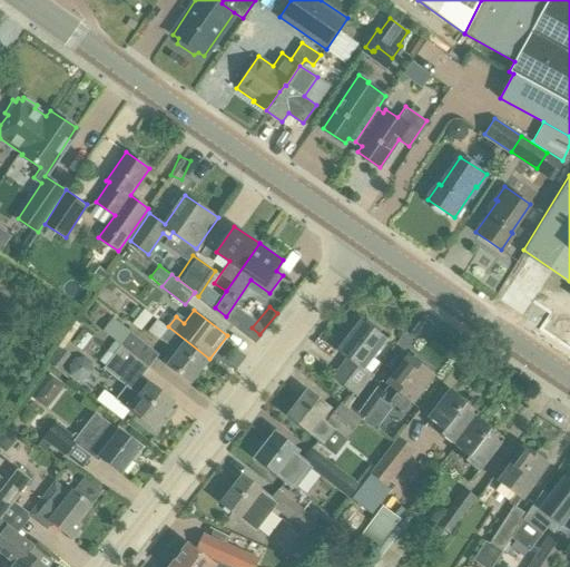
[(385,339),(380,333),(382,330),(370,320),(366,323),(363,321),(338,351),(349,359),(334,377),(357,396),(372,375),(363,368),(385,339)]
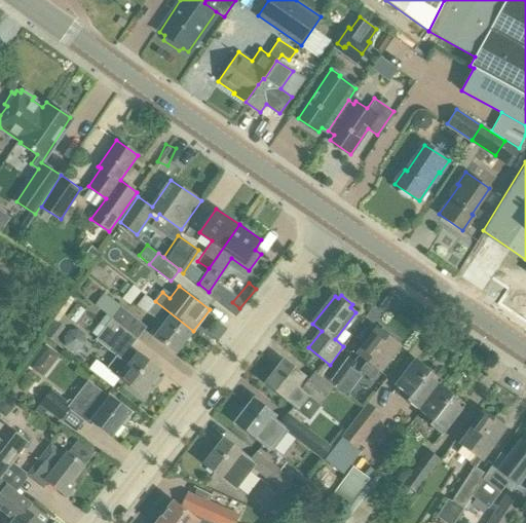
[(155,301),(147,310),(159,321),(151,332),(177,352),(193,331),(155,301)]
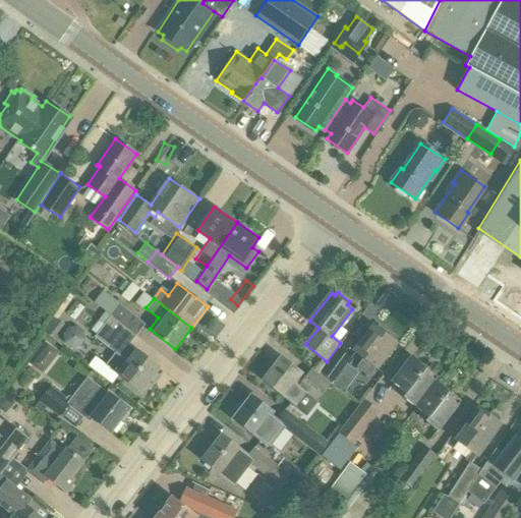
[(120,303),(112,313),(137,333),(146,323),(120,303)]
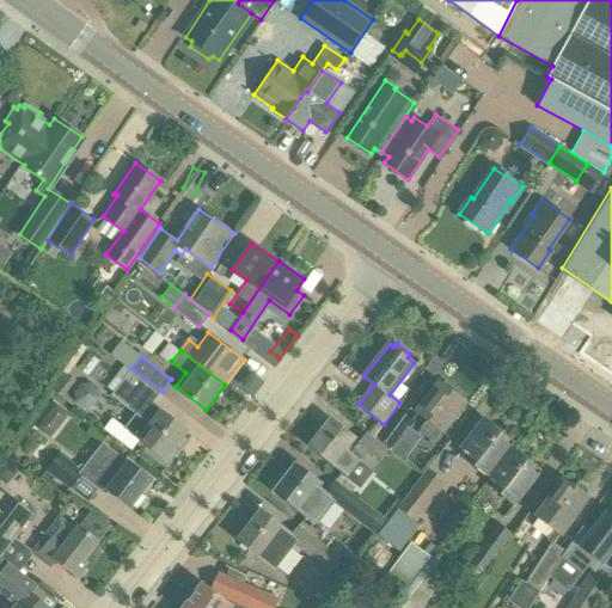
[(132,368),(111,393),(135,412),(124,428),(165,459),(183,436),(184,437),(188,431),(160,410),(151,404),(161,391),(132,368)]
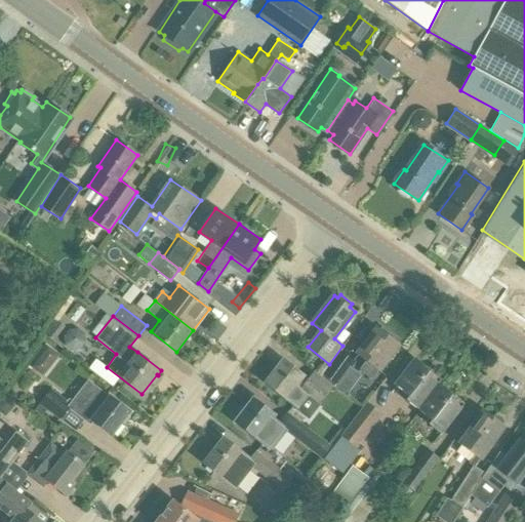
[(56,317),(44,333),(53,340),(66,324),(56,317)]
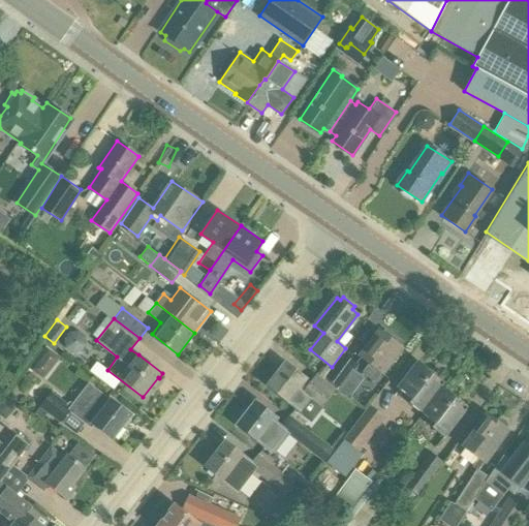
[(70,331),(65,337),(66,345),(72,350),(81,349),(86,343),(85,335),(79,330),(70,331)]
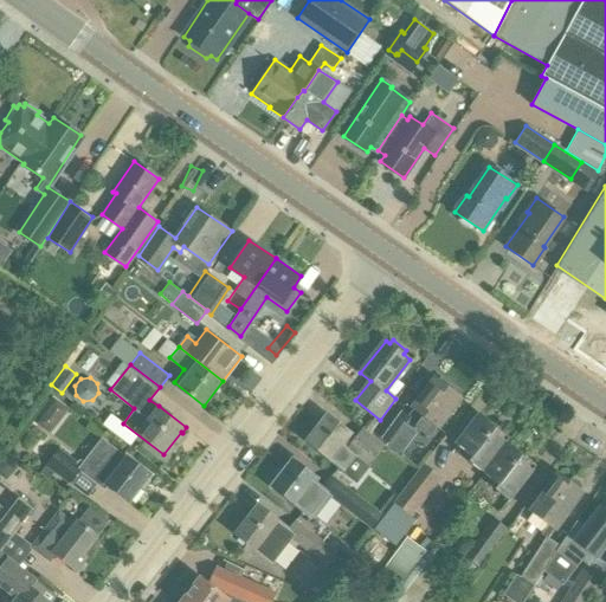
[(436,379),(413,407),(423,415),(416,425),(430,437),(461,397),(452,392),(455,388),(442,377),(438,381),(436,379)]
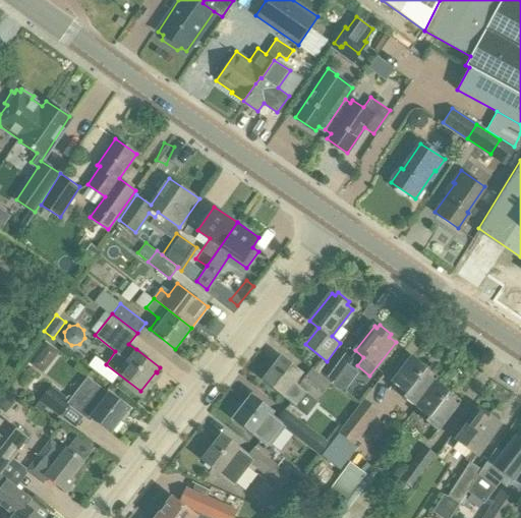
[(40,352),(51,360),(59,350),(48,341),(40,352)]
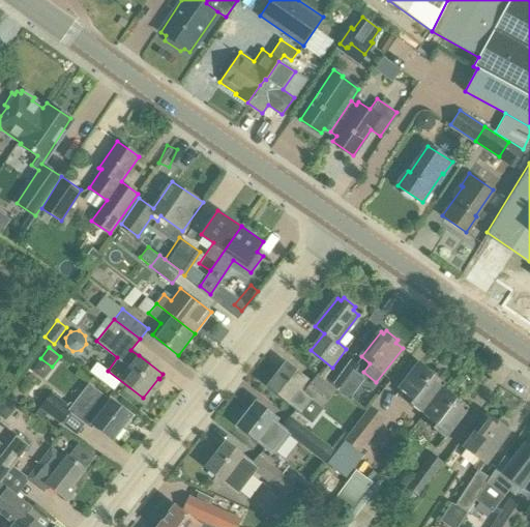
[(333,368),(327,376),(337,385),(354,363),(343,354),(347,349),(346,349),(332,368),(333,368)]
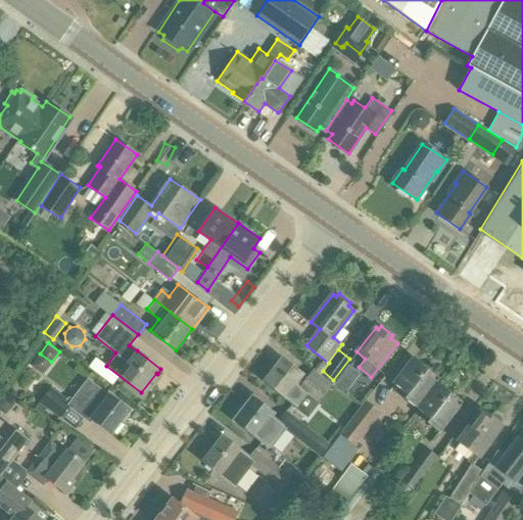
[(283,358),(265,381),(297,407),(307,392),(318,402),(331,384),(314,370),(306,379),(301,375),(303,374),(283,358)]
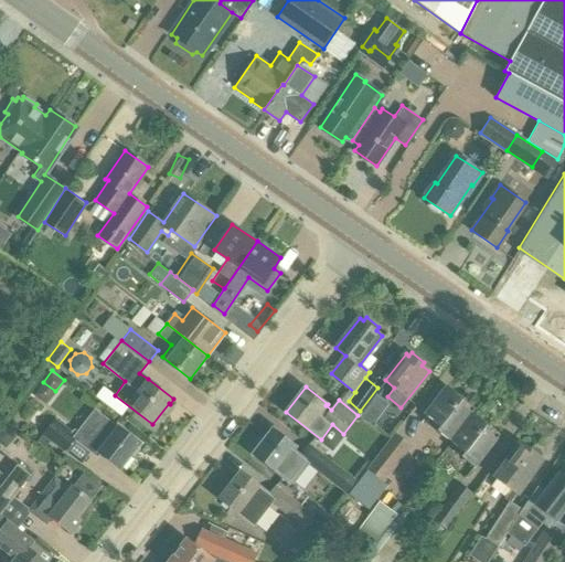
[(448,386),(426,413),(441,425),(438,431),(451,441),(472,413),(460,403),(464,399),(448,386)]
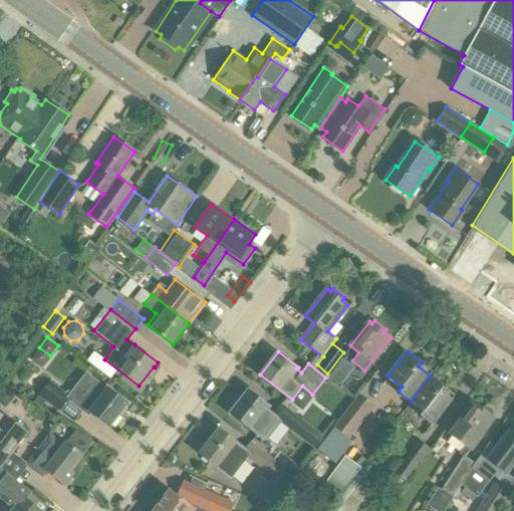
[(50,379),(39,394),(59,409),(67,398),(88,414),(90,411),(109,425),(126,403),(86,370),(68,395),(50,379)]
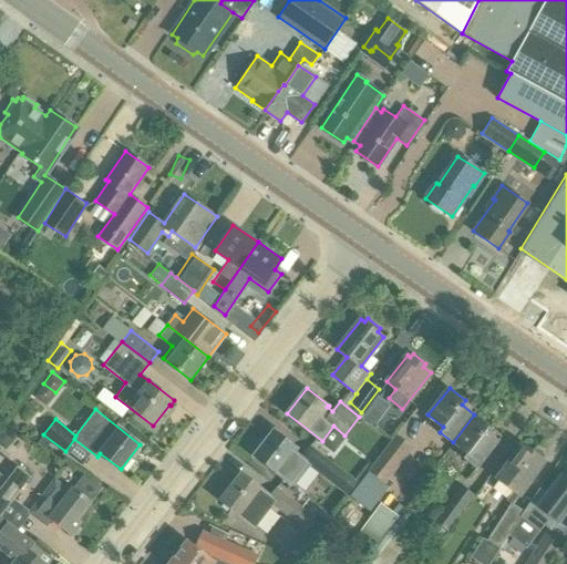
[(474,414),(453,442),(467,453),(464,458),(477,469),(498,440),(487,431),(490,427),(474,414)]
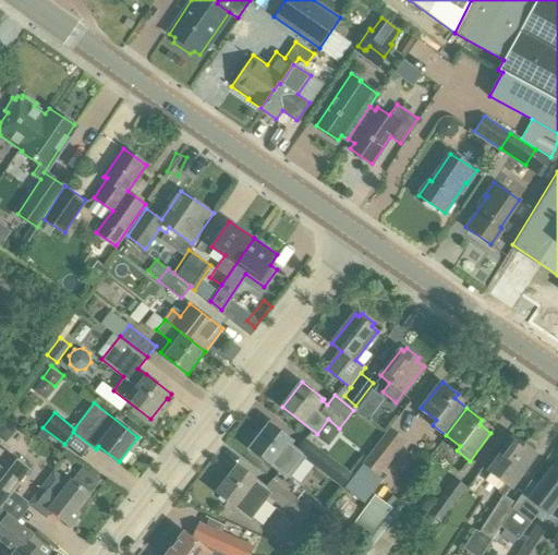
[(255,433),(250,441),(250,444),(252,446),(251,448),(286,475),(302,455),(342,485),(352,473),(305,437),(295,449),(290,445),(292,442),(269,424),(261,435),(258,433),(255,433)]
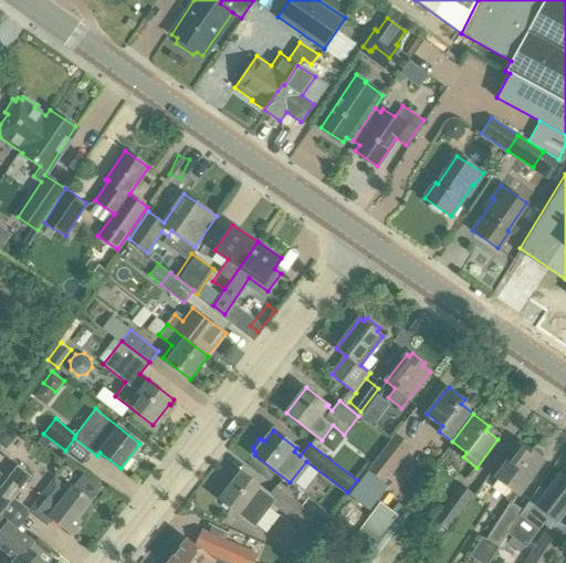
[(398,434),(350,493),(369,509),(389,483),(386,480),(397,468),(392,465),(410,442),(398,434)]
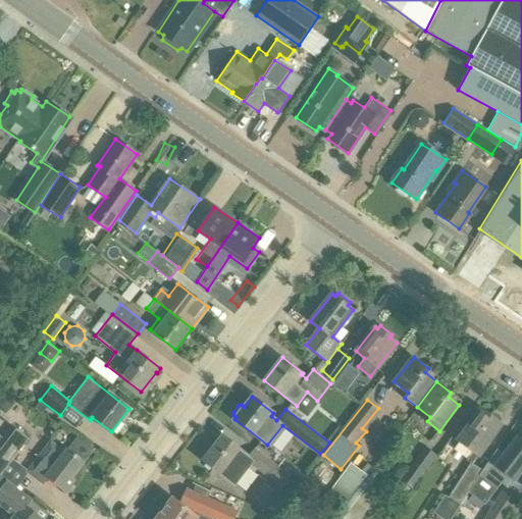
[(480,409),(458,440),(478,455),(502,423),(500,422),(501,418),(500,415),(497,413),(492,412),(489,415),(480,409)]
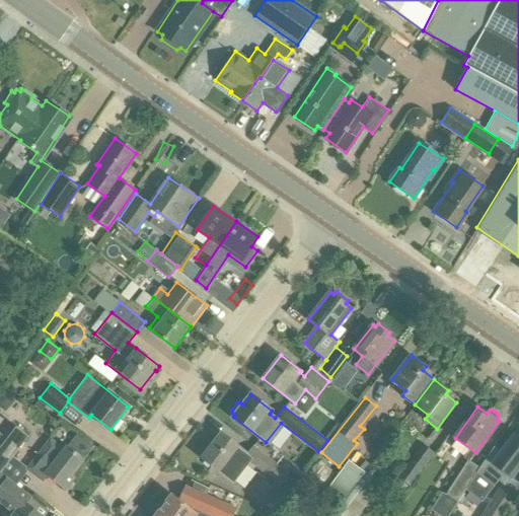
[(0,467),(0,468),(11,454),(13,452),(26,435),(0,414),(0,467)]
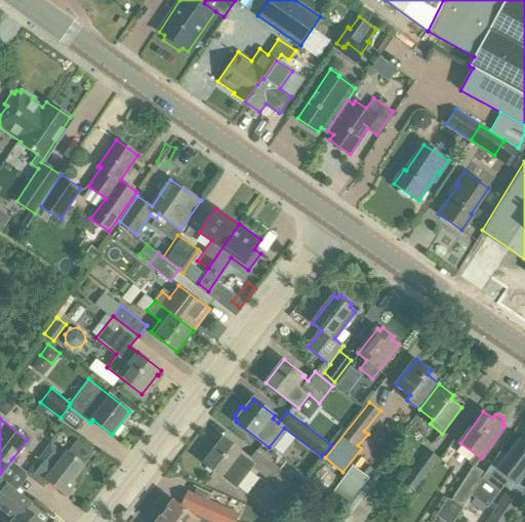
[(26,471),(43,485),(47,480),(66,493),(75,482),(71,479),(84,464),(51,438),(26,471)]
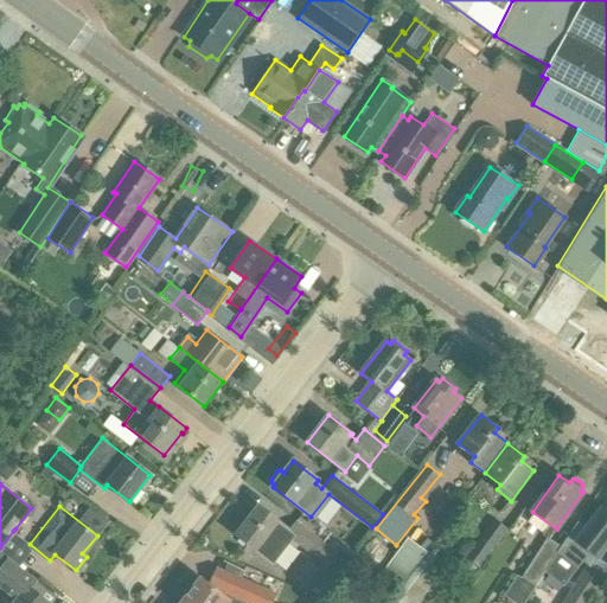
[(259,506),(236,534),(273,563),(292,538),(327,565),(338,553),(296,520),(288,532),(280,525),(281,524),(259,506)]
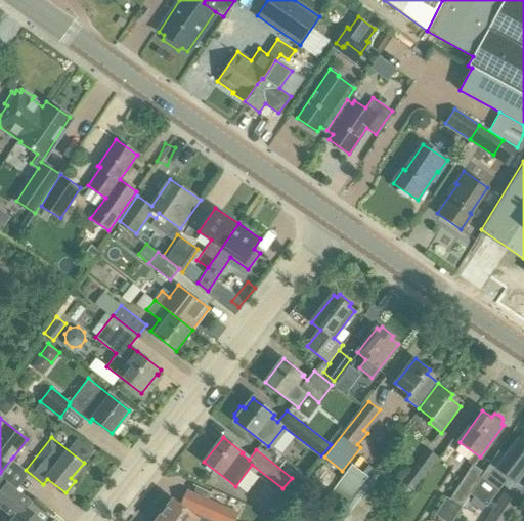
[(484,471),(481,476),(497,489),(503,483),(508,475),(516,482),(523,472),(523,442),(519,439),(507,454),(498,448),(484,471)]
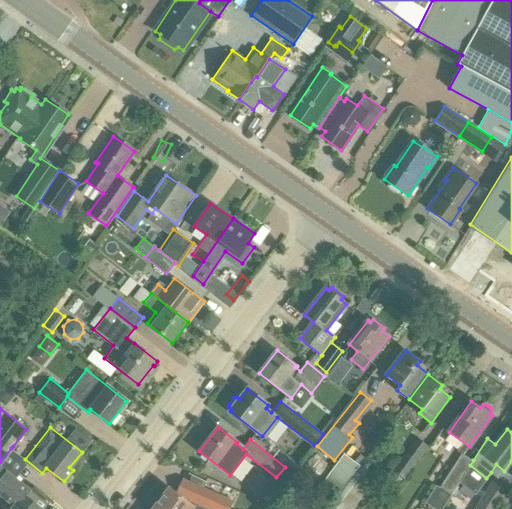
[(398,458),(391,468),(404,479),(429,445),(419,437),(403,458),(398,458)]
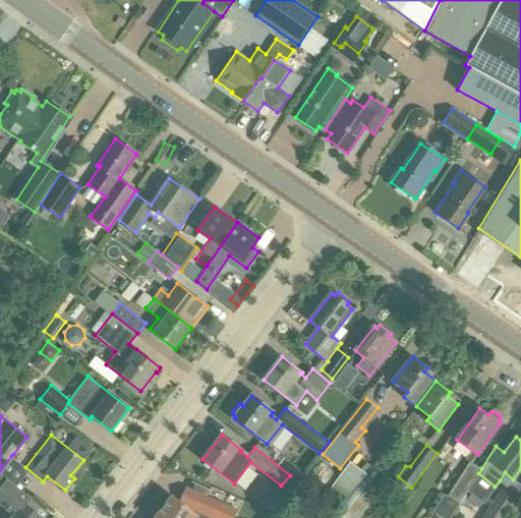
[(351,460),(326,493),(342,505),(367,472),(351,460)]
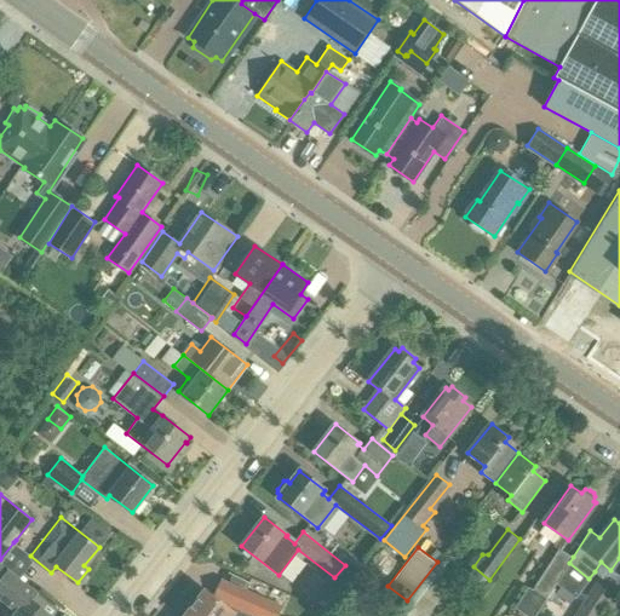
[(528,587),(515,608),(527,615),(534,615),(573,557),(558,548),(533,589),(528,587)]
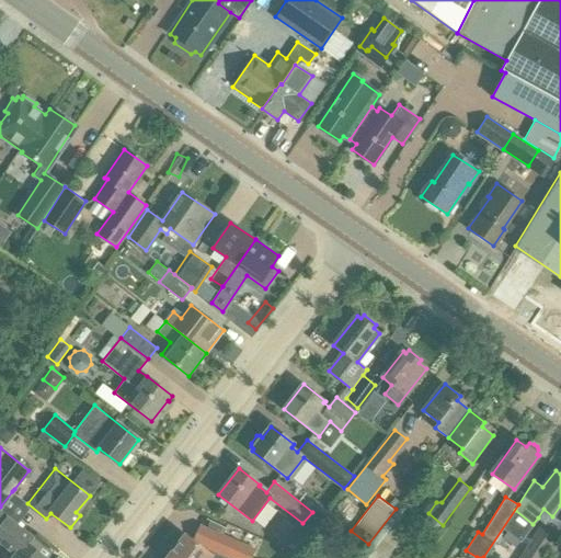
[(311,511),(312,512),(321,519),(328,510),(318,502),(311,511)]
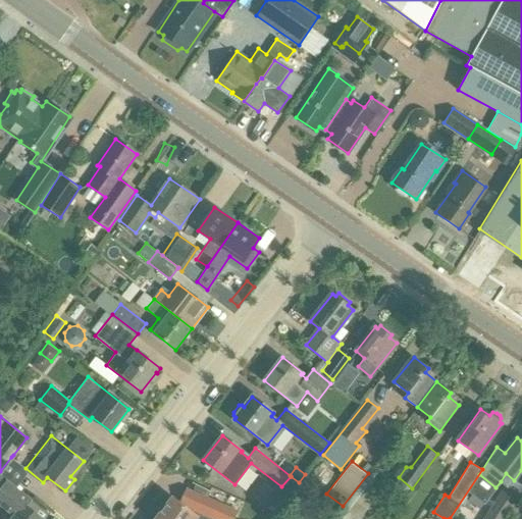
[(0,474),(0,504),(15,516),(12,518),(42,518),(24,506),(30,499),(0,474)]
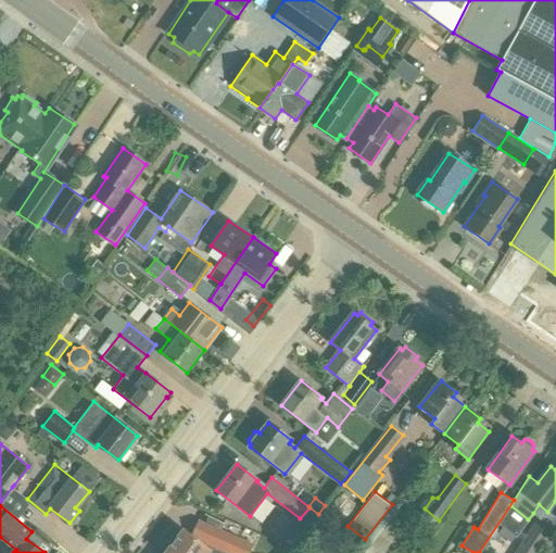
[(388,512),(358,550),(363,552),(381,552),(403,524),(396,518),(388,512)]
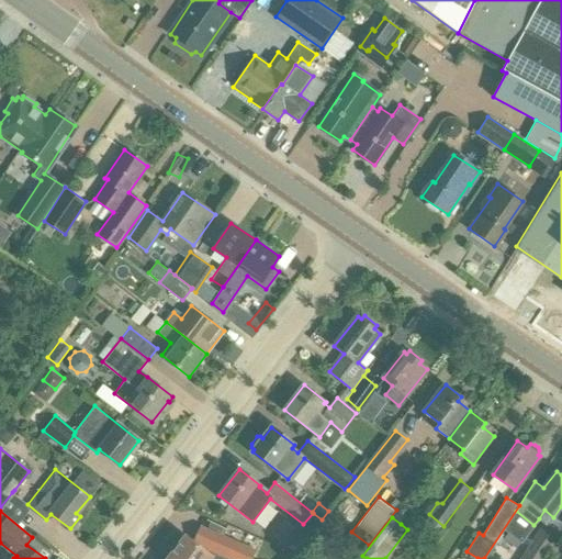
[(544,524),(520,558),(541,558),(544,556),(559,534),(546,523),(544,524)]
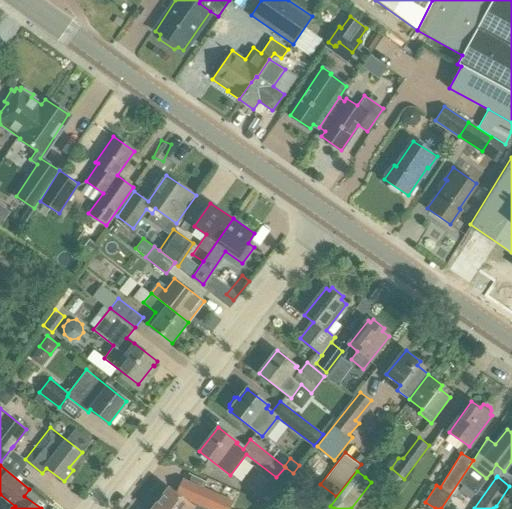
[(170,490),(154,508),(227,508),(232,499),(204,486),(196,503),(193,507),(175,494),(170,490)]
